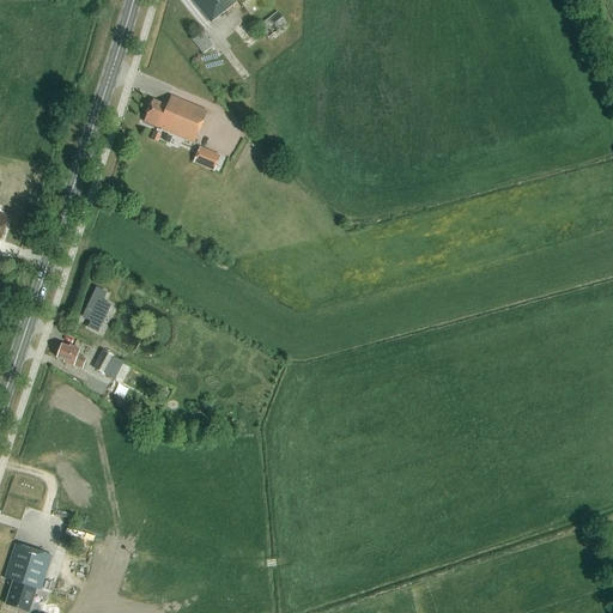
[(190,0),(210,23),(238,1),(250,16),(269,0),(190,0)]
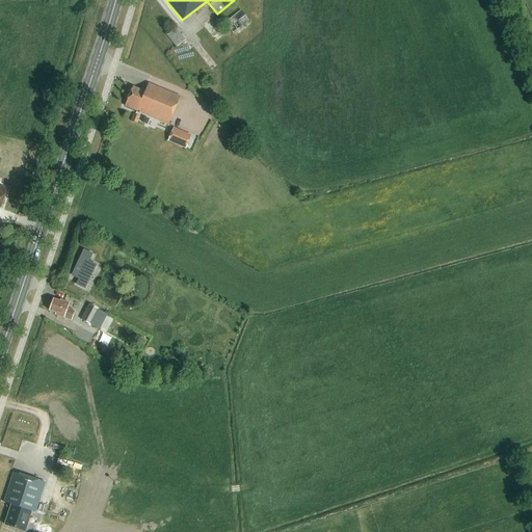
[(248,22),(241,10),(223,24),(232,34),(248,22)]
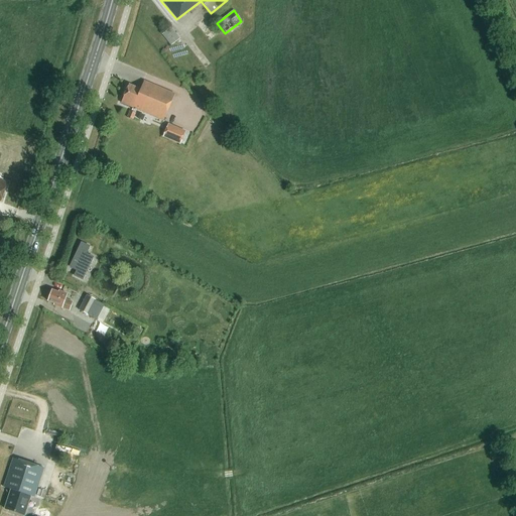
[(171,46),(179,39),(171,27),(161,34),(171,46)]
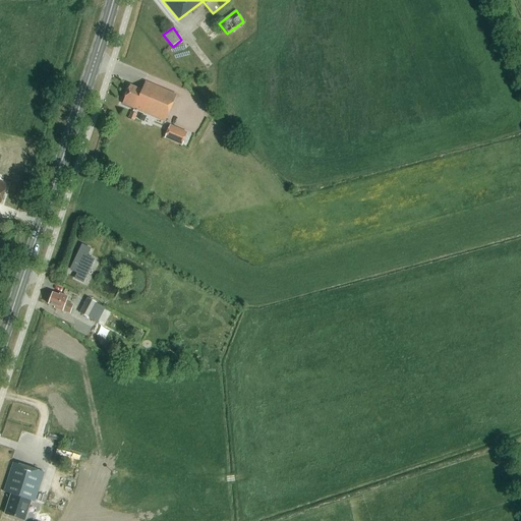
[(164,123),(176,95),(145,81),(141,90),(130,85),(121,104),(133,109),(134,109),(137,110),(137,111),(164,123)]
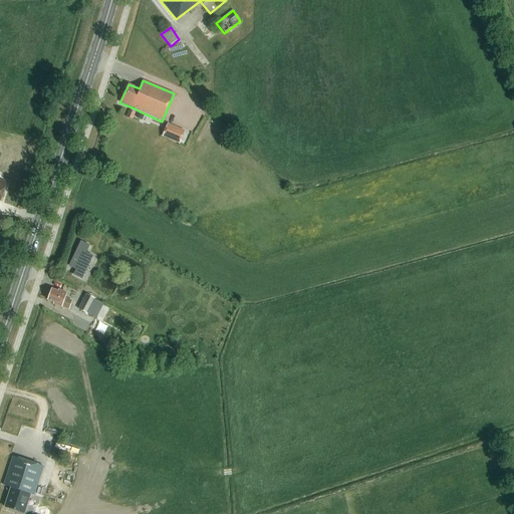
[(133,119),(135,112),(129,110),(125,117),(133,119)]
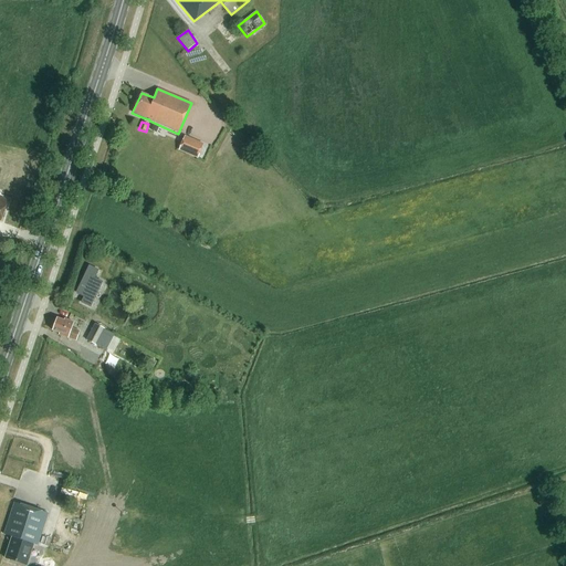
[(203,145),(185,136),(178,152),(197,159),(203,145)]
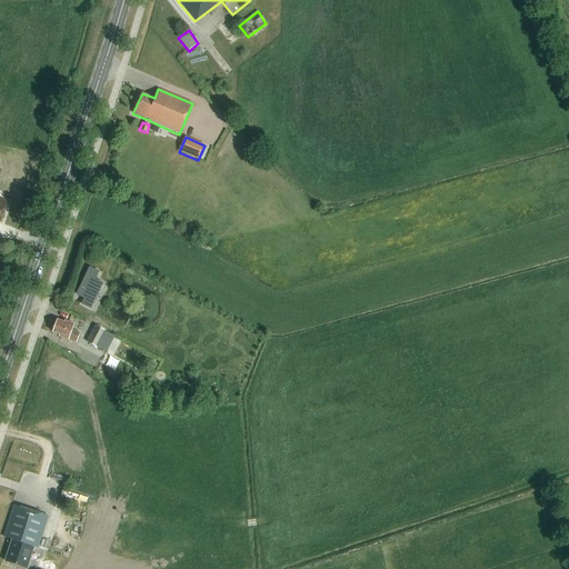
[(95,269),(86,266),(76,293),(85,297),(82,302),(91,306),(99,280),(91,278),(95,269)]
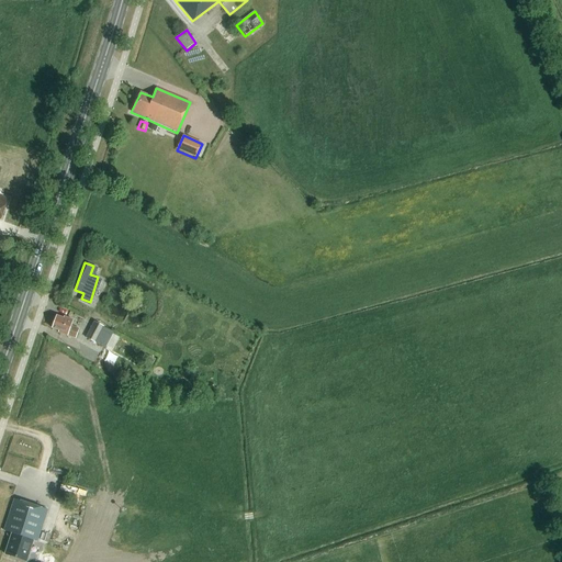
[(75,338),(78,329),(70,326),(72,321),(64,317),(63,318),(56,316),(52,328),(58,330),(57,333),(67,336),(75,338)]
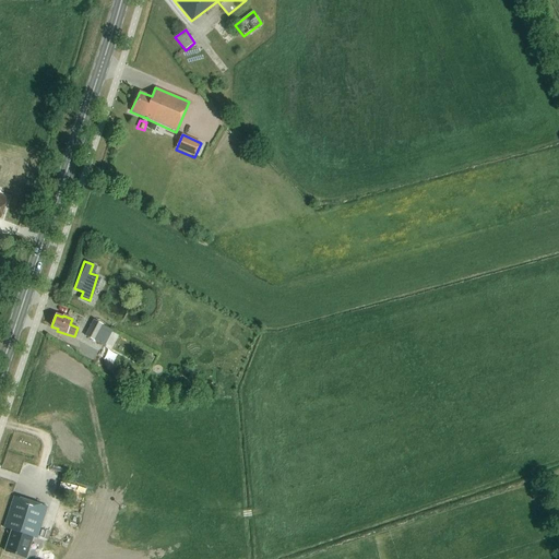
[(103,346),(107,337),(110,330),(104,326),(104,325),(93,320),(84,336),(103,346)]
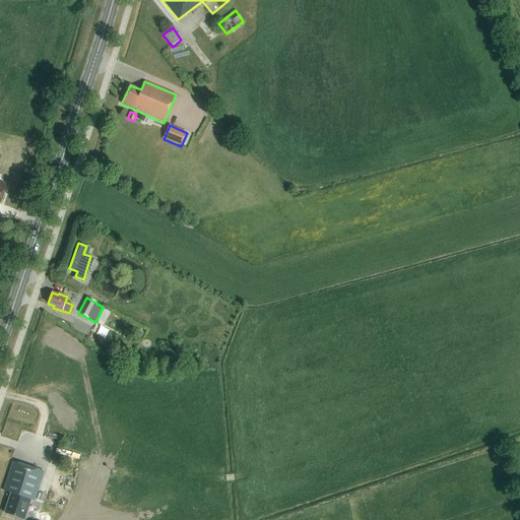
[(138,329),(131,341),(137,344),(143,332),(138,329)]
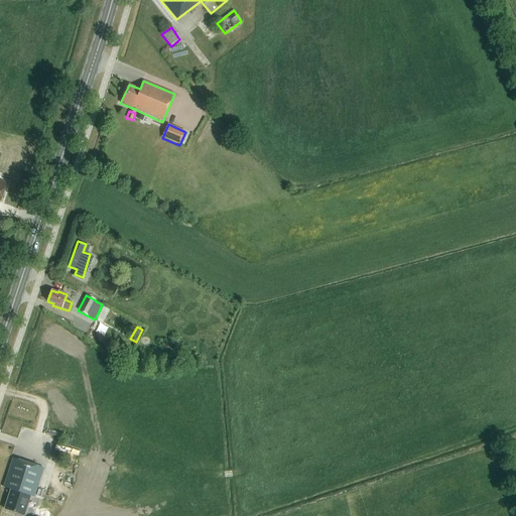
[(3,487),(11,490),(4,509),(24,515),(30,496),(34,498),(43,469),(13,458),(3,487)]
